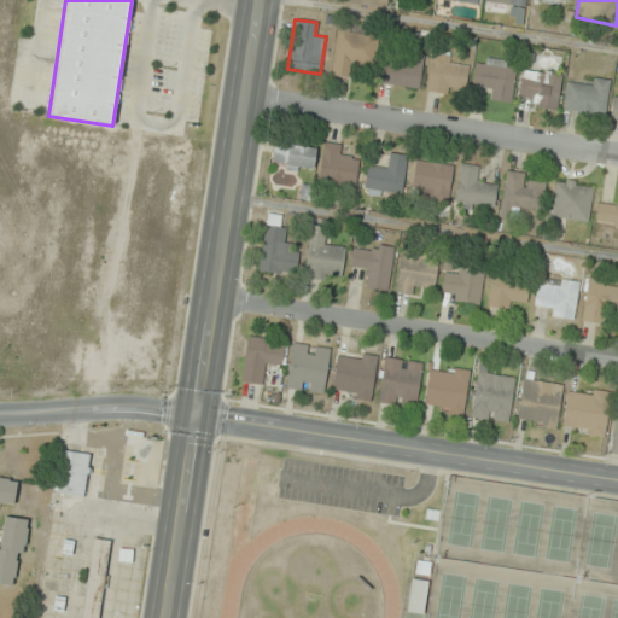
[(332,75),(349,77),(350,62),(372,65),(375,35),(362,34),(363,25),(339,22),(332,75)]
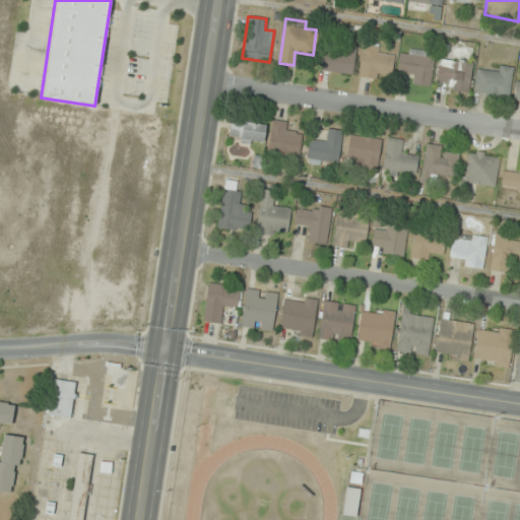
[(319,69),(352,74),(356,49),(323,44),(319,69)]
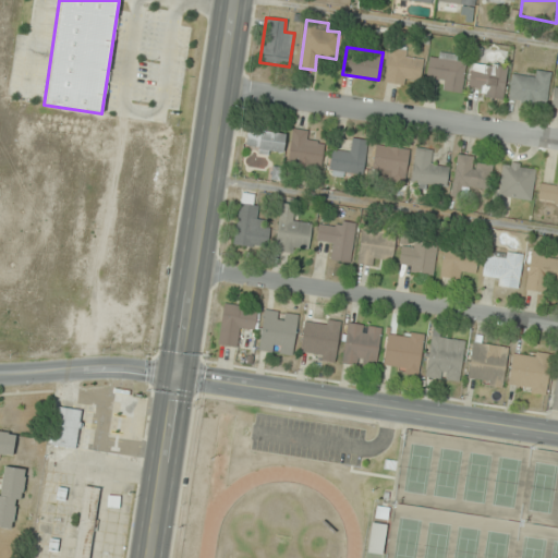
[(386,81),(420,85),(424,55),(390,49),(386,81)]
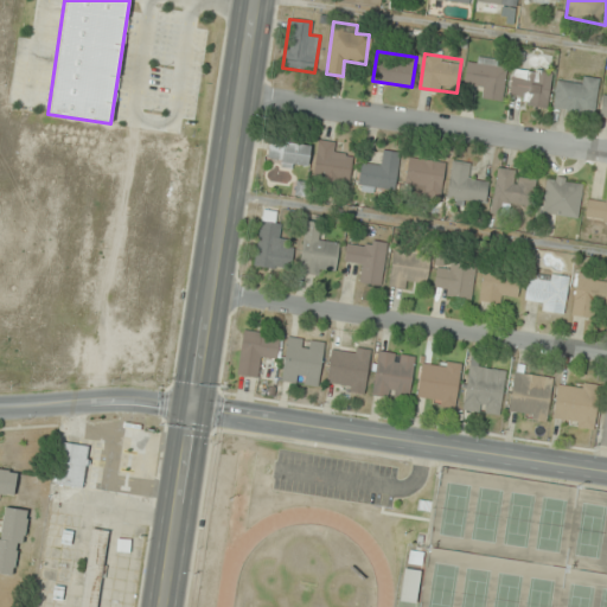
[(465,85),(483,87),(481,97),(504,100),(508,62),(468,57),(465,85)]
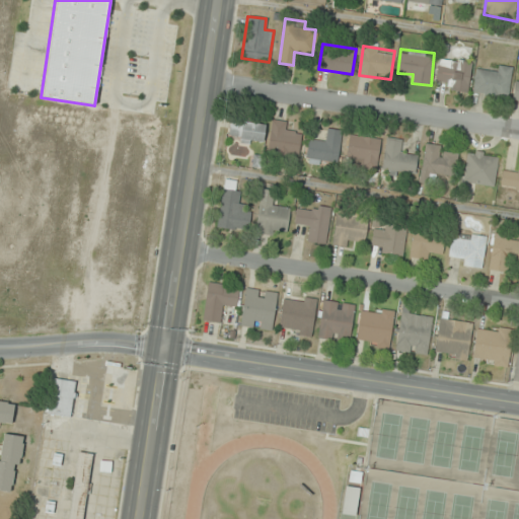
[(438,61),(436,87),(469,89),(470,63),(438,61)]
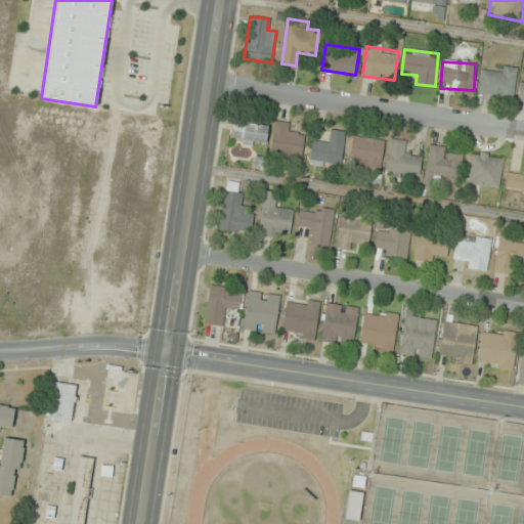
[(481,71),(477,94),(513,99),(517,69),(495,66),(494,73),(481,71)]
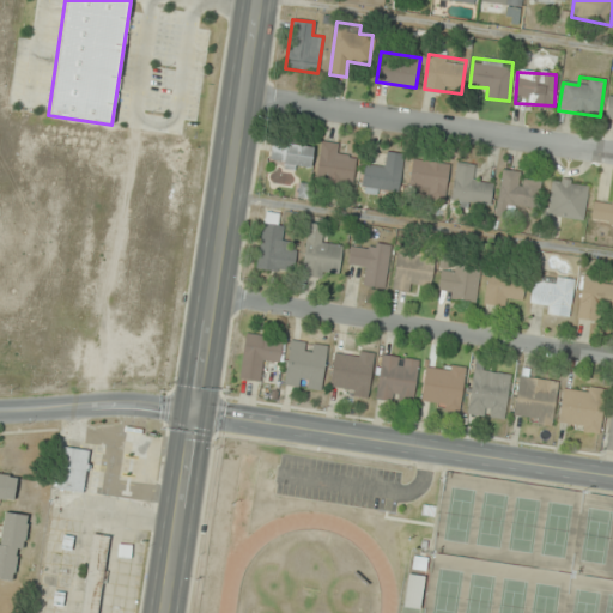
[(271,164),(311,169),(314,146),(273,143),(271,164)]
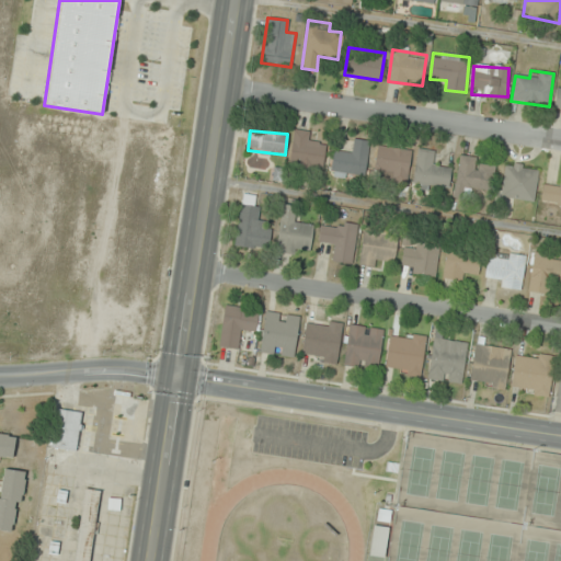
[(325,144),(313,142),(315,133),(294,130),(289,164),(322,169),(325,144)]
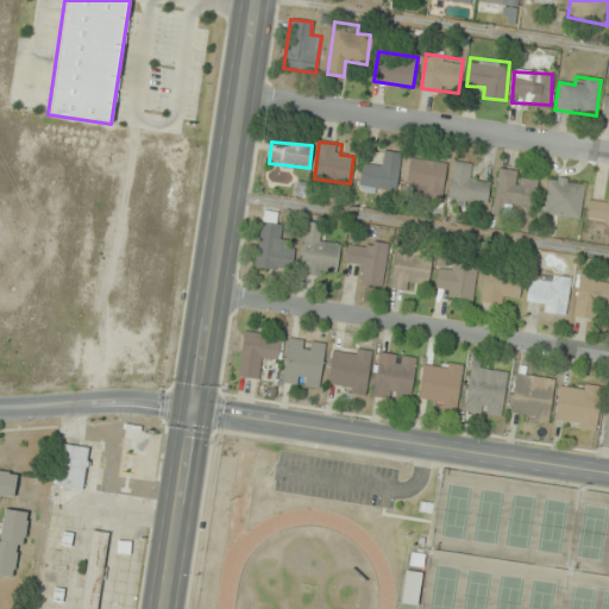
[(401,154),(384,151),(382,164),(363,162),(359,190),(396,194),(401,154)]
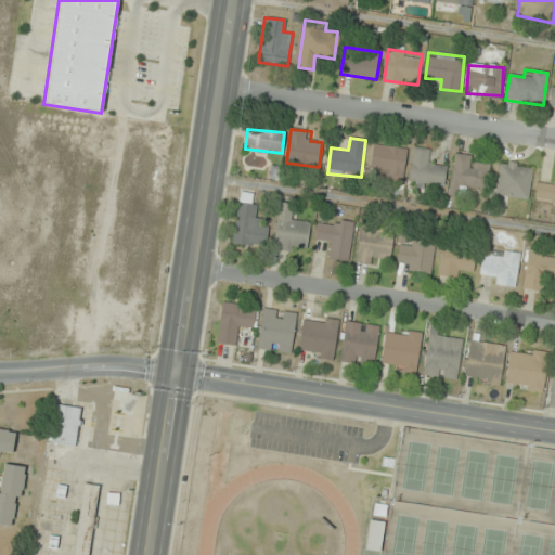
[(370,171),(402,177),(407,151),(375,144),(370,171)]
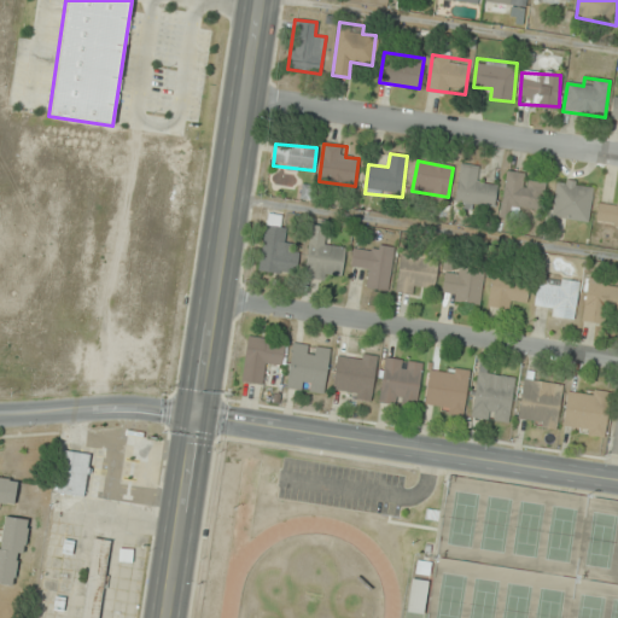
[(481,168),(461,165),(456,203),(494,208),(496,184),(478,181),(481,168)]
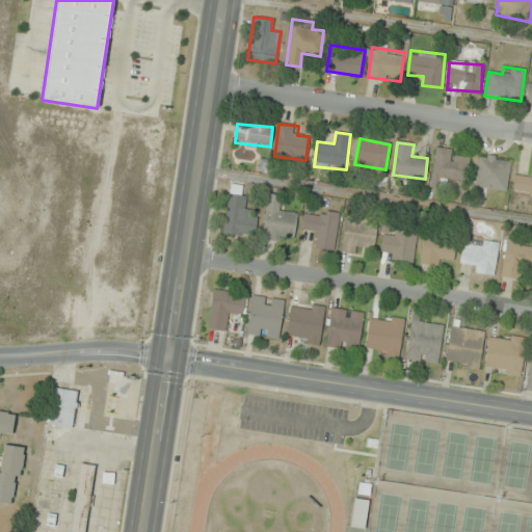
[(431,186),(443,187),(444,178),(467,181),(470,153),(434,150),(431,186)]
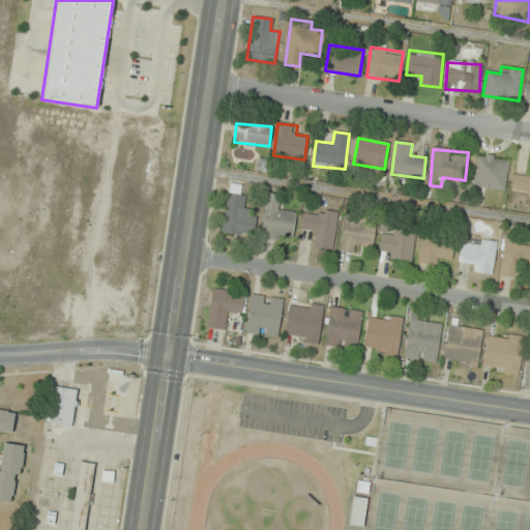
[(509,158),(478,154),(473,185),(505,190),(509,158)]
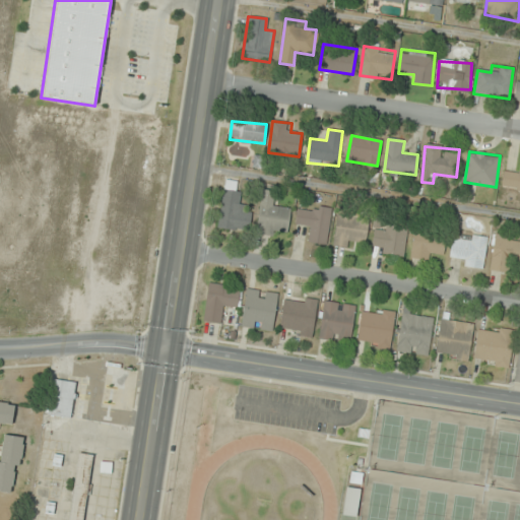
[(502,187),(519,189),(519,158),(519,170),(504,168),(502,187)]
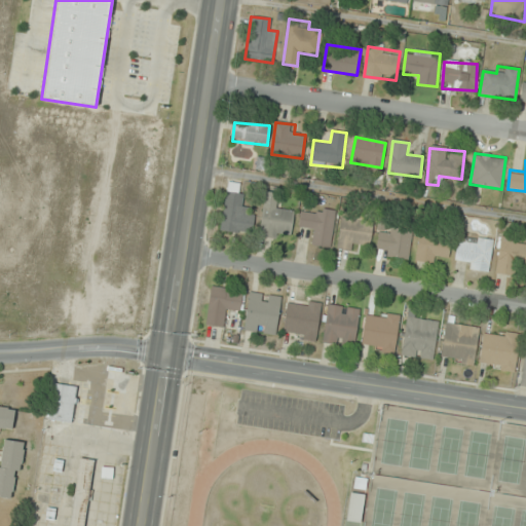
[(253,215),(243,214),(246,193),(224,192),(221,231),(252,233),(253,215)]
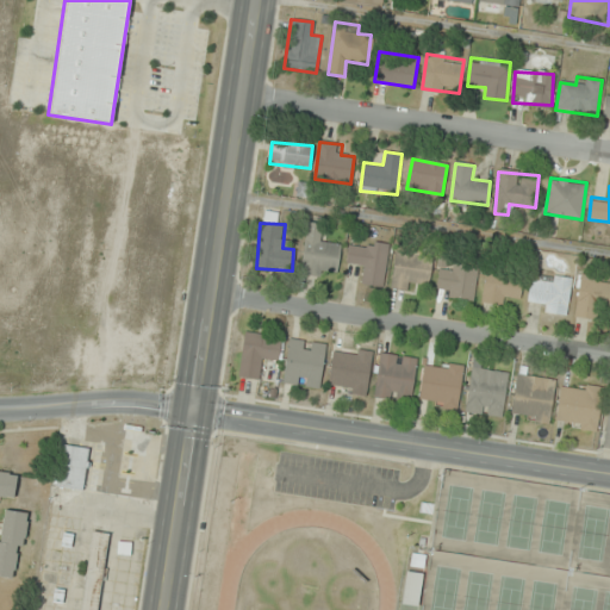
[(337,278),(341,242),(318,240),(319,224),(306,223),(300,274),(337,278)]
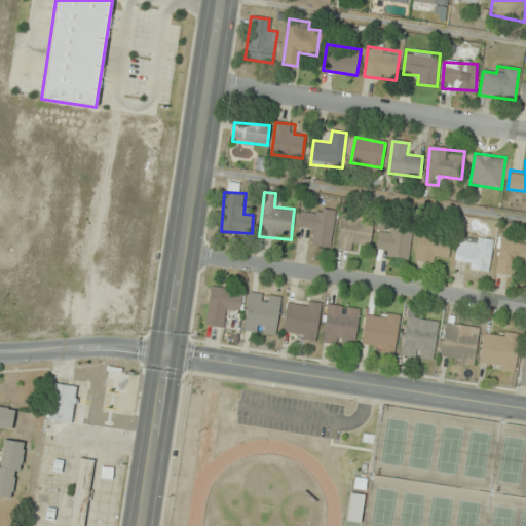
[(332,247),(335,211),(301,208),(299,228),(311,229),(310,245),(332,247)]
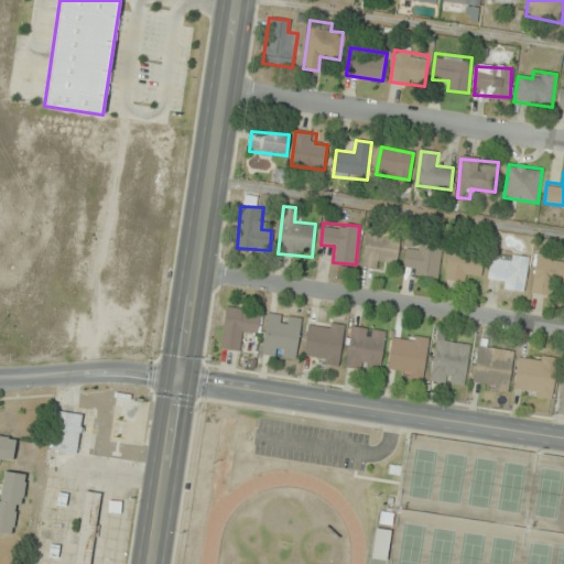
[(384,260),(397,262),(401,239),(367,234),(361,266),(382,269),(384,260)]
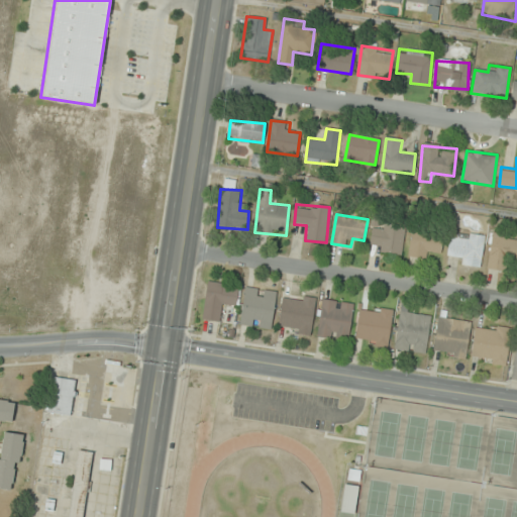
[(405,227),(375,223),(371,249),(401,254),(405,227)]
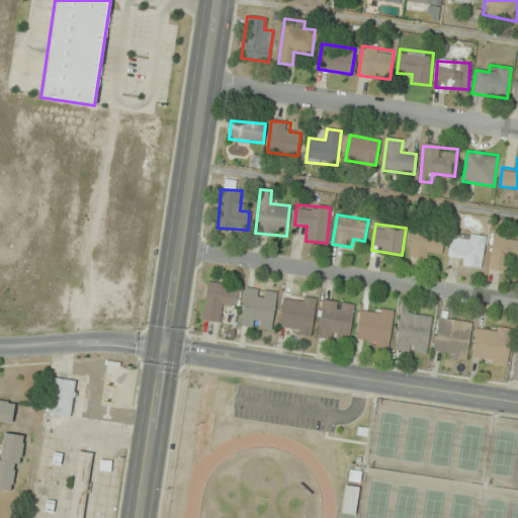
[(410,257),(430,258),(431,253),(442,254),(443,235),(412,233),(410,257)]
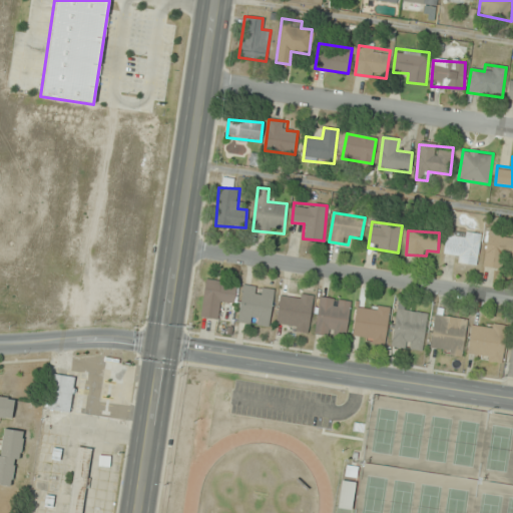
[(480,234),(447,230),(443,260),(477,264),(480,234)]
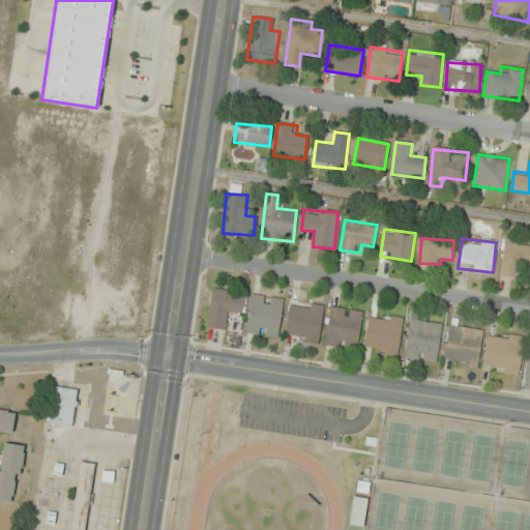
[(498,274),(520,277),(521,266),(529,267),(529,242),(504,238),(498,274)]
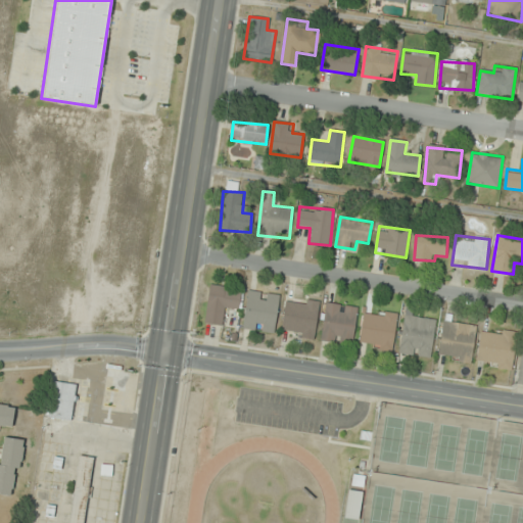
[(204,322),(225,325),(227,306),(241,308),(243,289),(209,285),(204,322)]
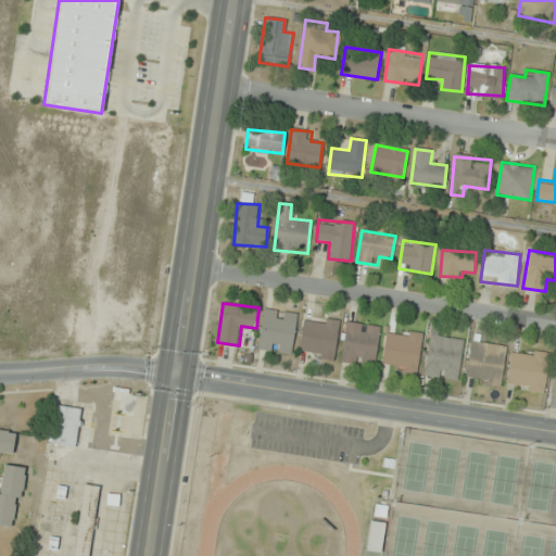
[(257,350),(291,354),(297,313),(263,308),(257,350)]
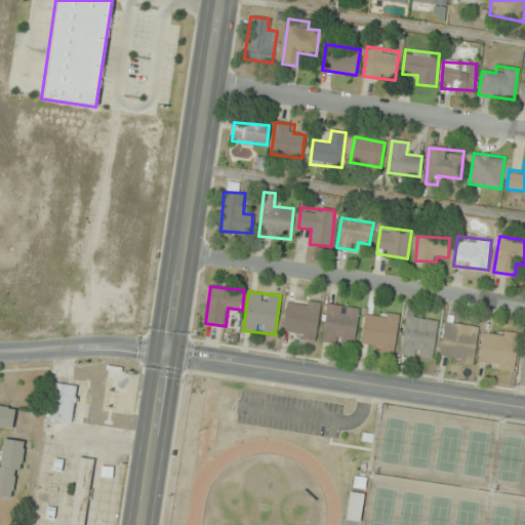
[(282,335),(316,339),(320,303),(286,298),(282,335)]
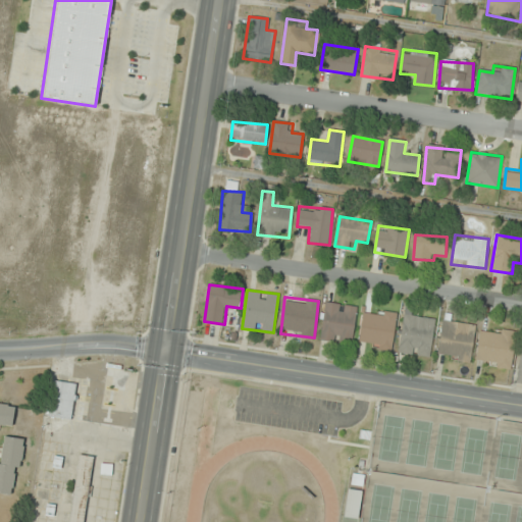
[(319,340),(351,345),(358,307),(325,301),(319,340)]
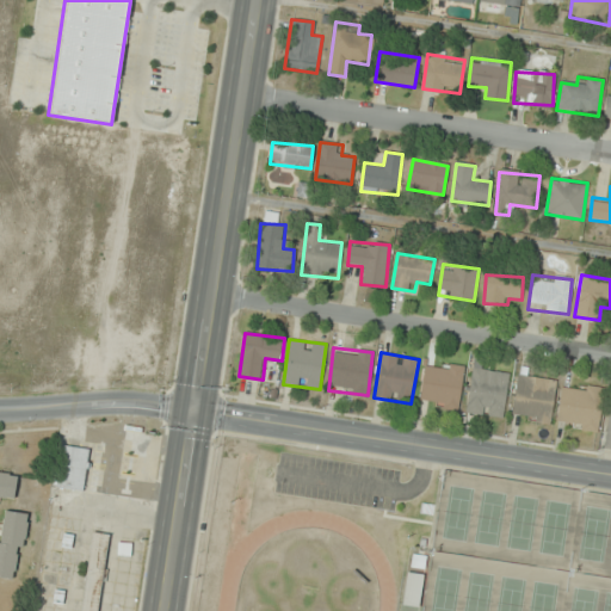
[(425,362),(420,403),(460,408),(464,366),(425,362)]
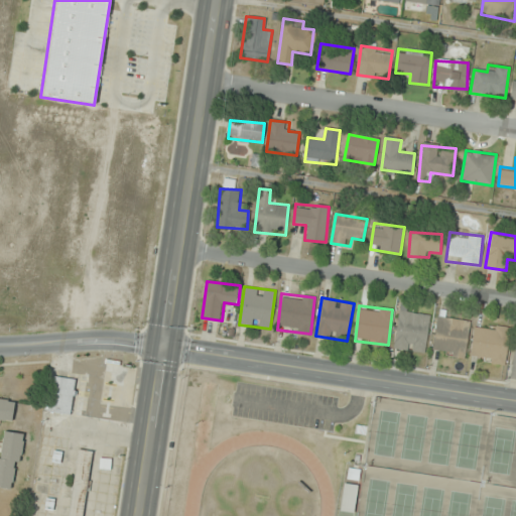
[(430,313),(398,309),(393,350),(425,353),(430,313)]
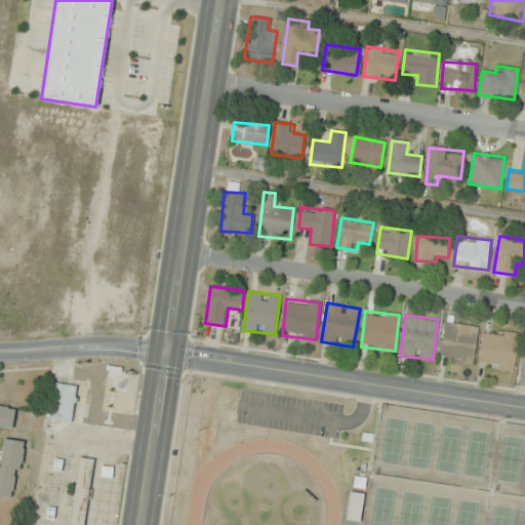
[(449,357),(448,362),(474,365),(479,325),(445,321),(440,356),(449,357)]
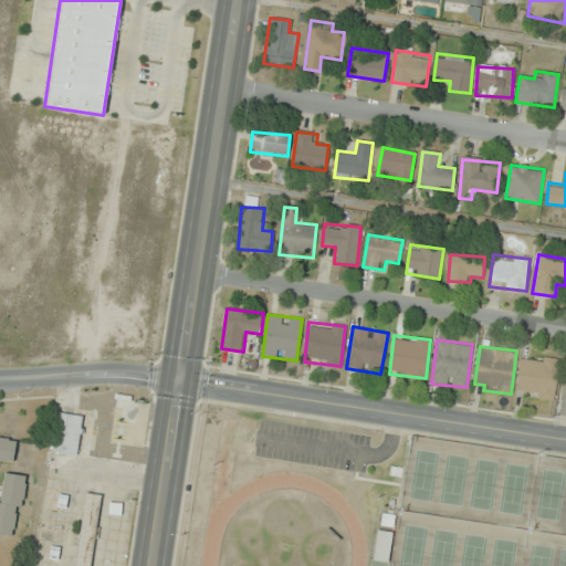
[(558,358),(520,355),(516,395),(556,398),(558,358)]
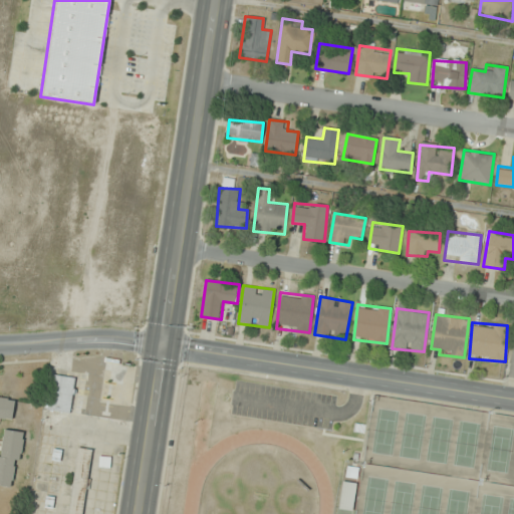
[(46,412),(71,415),(76,377),(51,373),(46,412)]
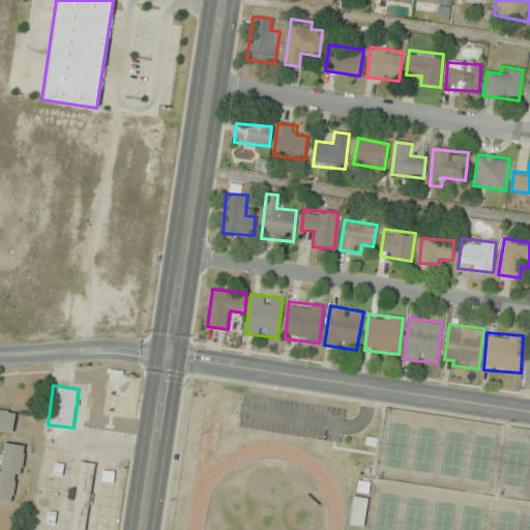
[(102,432),(117,433),(122,389),(107,388),(102,432)]
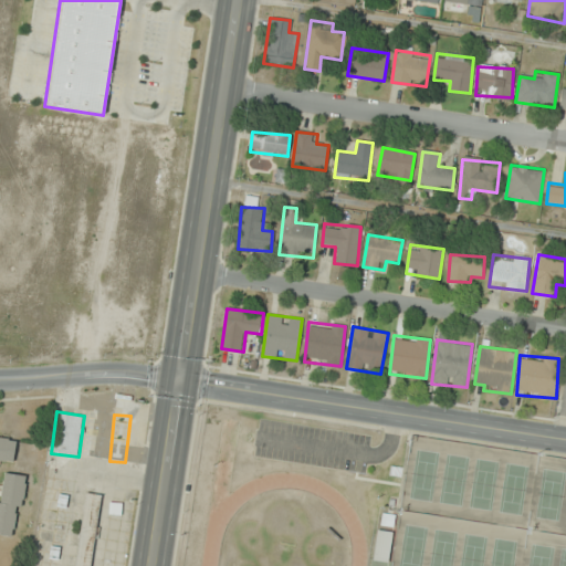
[(0,459),(14,461),(17,436),(0,432),(0,459)]
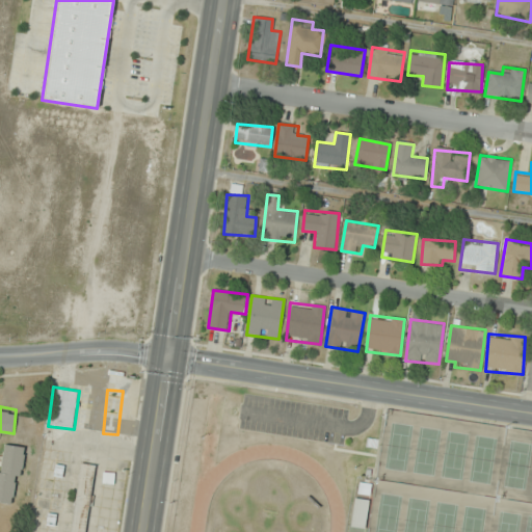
[(24,446),(0,443),(0,502),(16,505),(24,446)]
